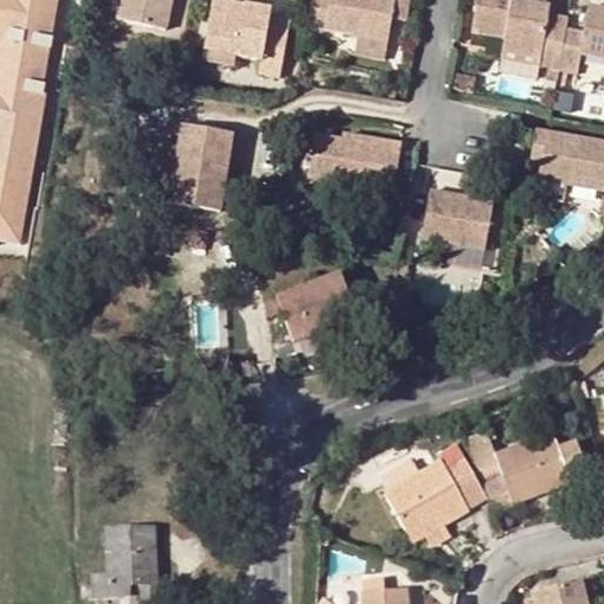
[(0,37),(50,46),(58,0),(0,0),(0,225),(21,230),(26,203),(17,201),(18,191),(29,193),(46,94),(42,92),(45,77),(0,69),(0,37)]
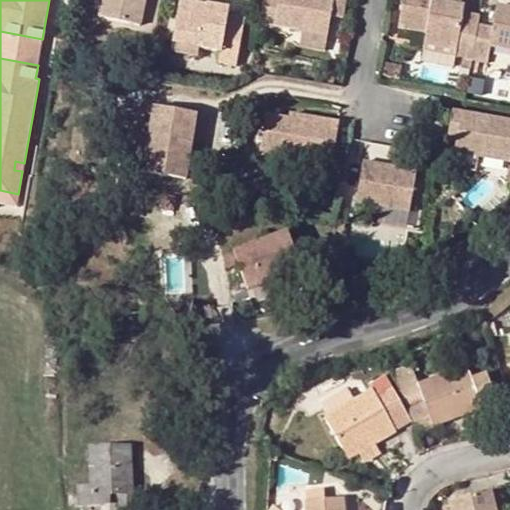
[(99,0),(96,17),(106,18),(108,0),(99,0)]
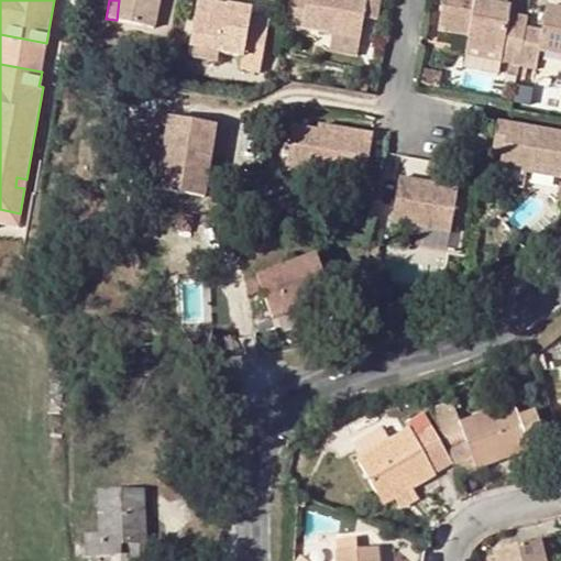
[(119,0),(117,20),(156,25),(161,0),(119,0)]
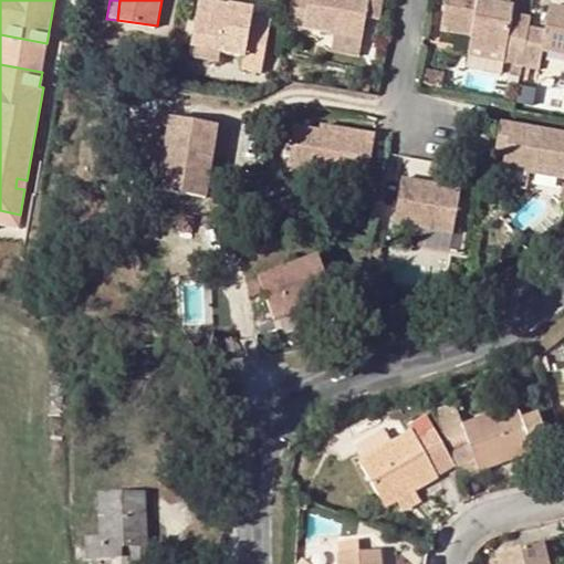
[(196,45),(225,51),(249,54),(247,66),(265,69),(275,21),(256,17),(257,9),(209,0),(204,0),(196,45)]
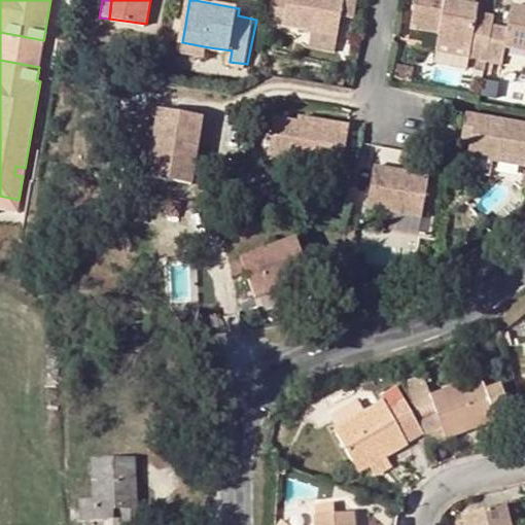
[(274,0),(270,22),(321,30),(321,32),(344,35),(350,0),(274,0)]
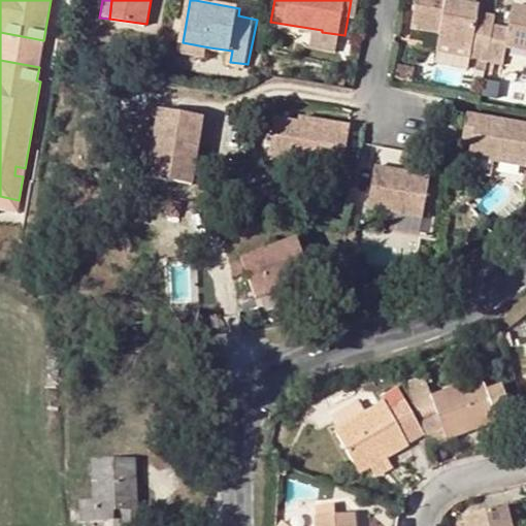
[(473,54),(491,57),(497,24),(498,13),(484,11),(484,3),(465,0),(423,0),(418,26),(446,30),(444,39),(474,44),(473,54)]
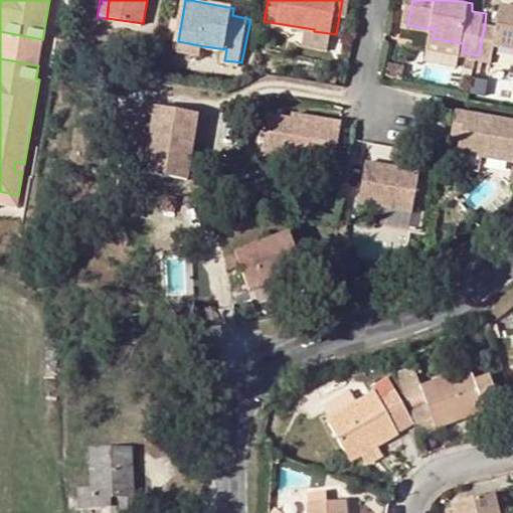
[(485,23),(479,55),(478,57),(495,60),(498,45),(512,47),(512,5),(505,4),(501,25),(485,23)]
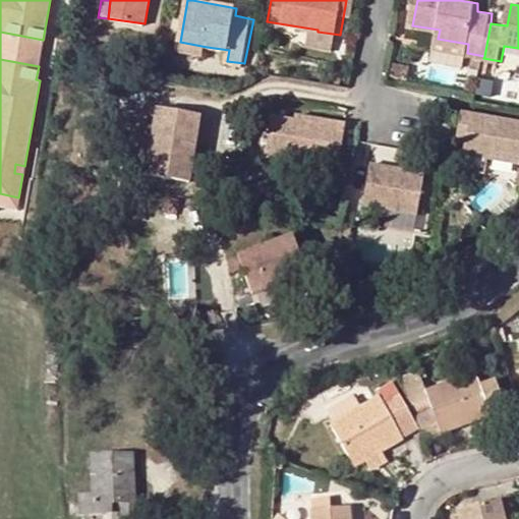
[(0,32),(0,59),(39,66),(43,40),(0,32)]
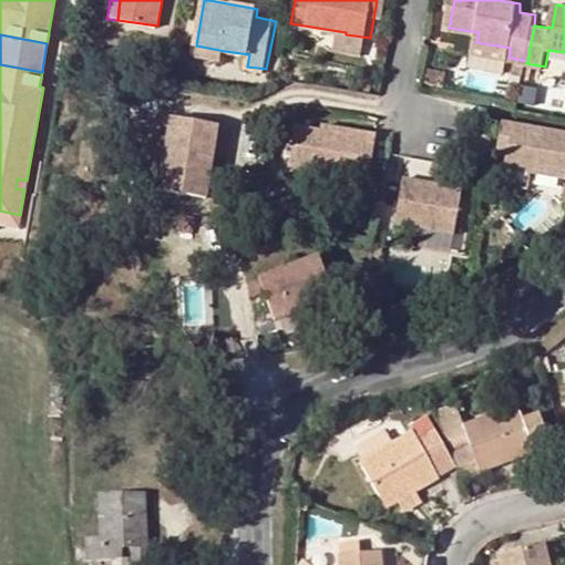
[(370,38),(346,34),(343,48),(368,51),(370,38)]
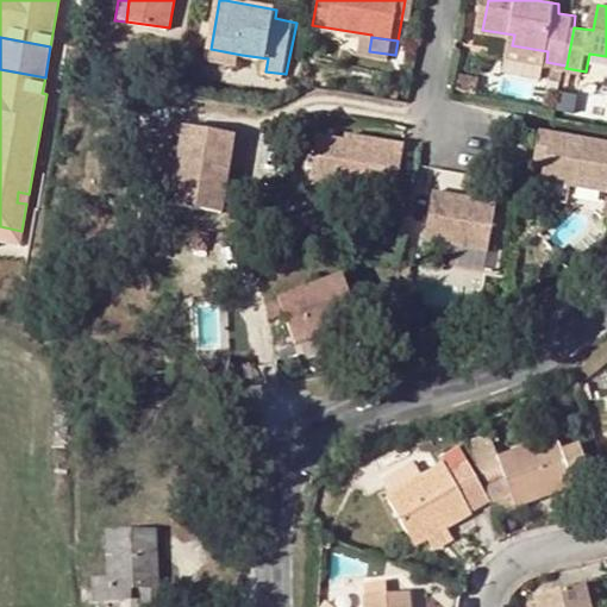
[(548,51),(512,45),(511,57),(546,62),(548,51)]
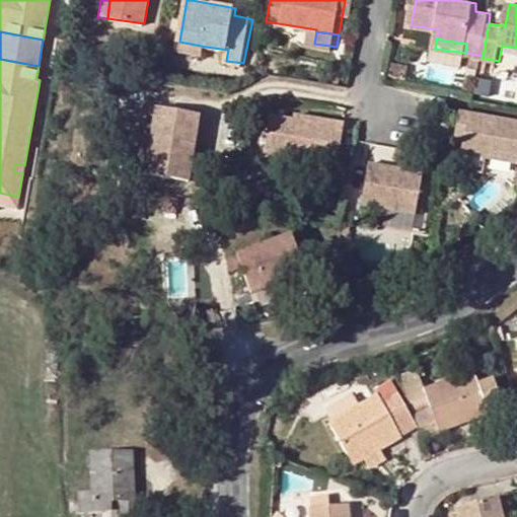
[(206,47),(179,42),(178,50),(205,55),(206,47)]
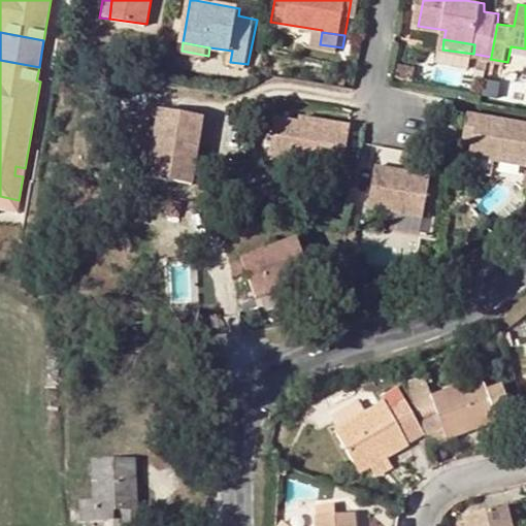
[(414,62),(398,60),(396,73),(411,76),(414,62)]
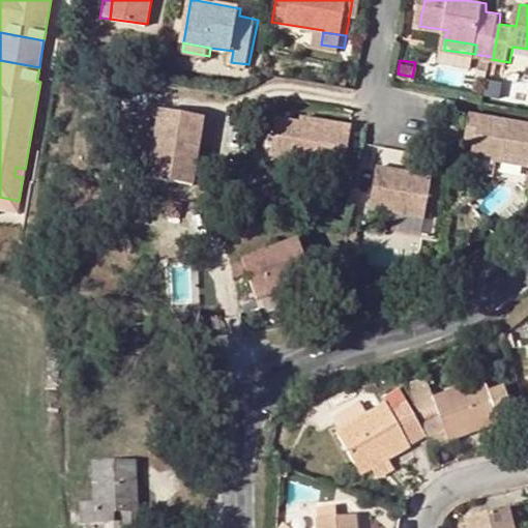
[(205,117),(160,110),(150,174),(195,181),(205,117)]
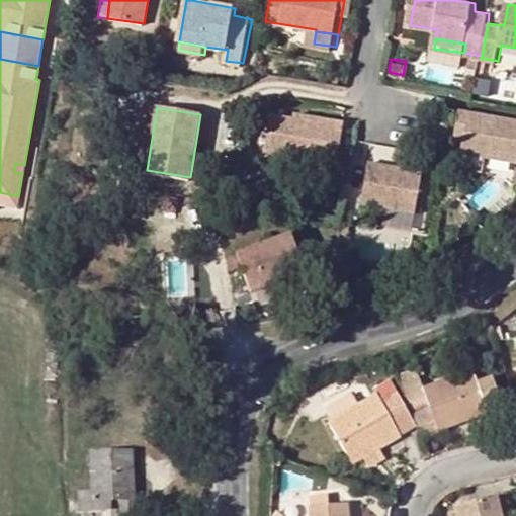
[(465,152),(515,160),(515,118),(462,110),(459,126),(469,129),(465,152)]
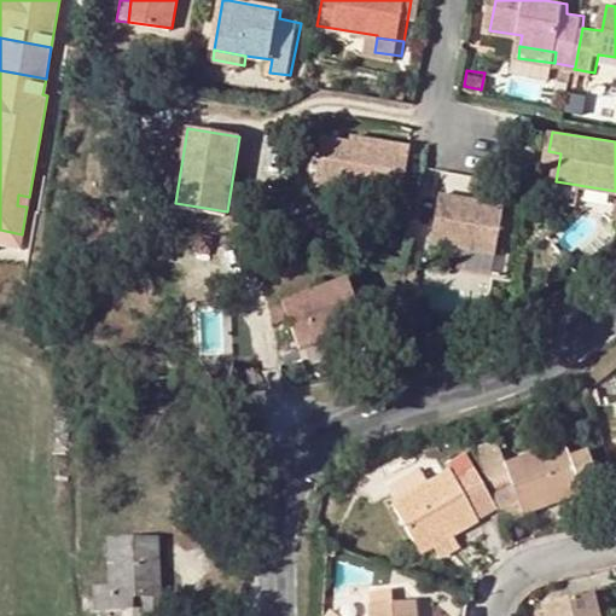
[(378,144),(379,138),(355,134),(355,140),(378,144)]
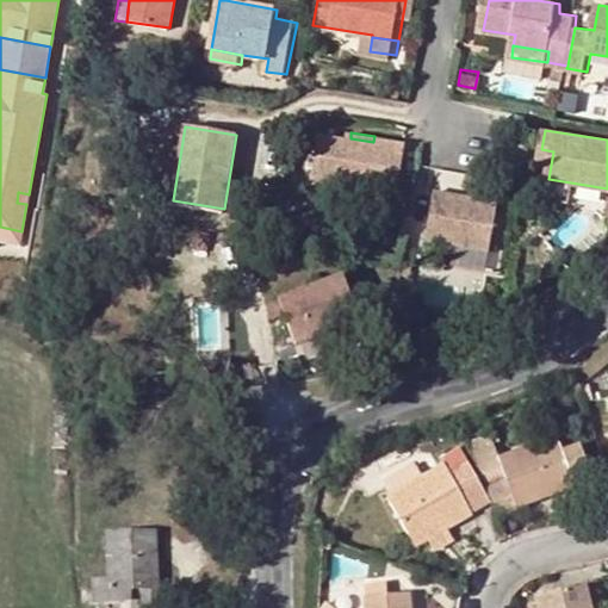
[(373,142),(351,138),(324,135),(316,180),(382,190),(396,192),(402,193),(409,141),(374,136),(373,142)]
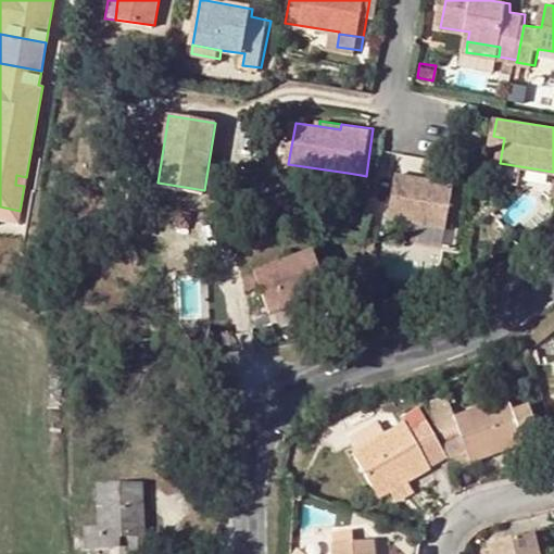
[(460,180),(399,172),(394,214),(453,223),(460,180)]
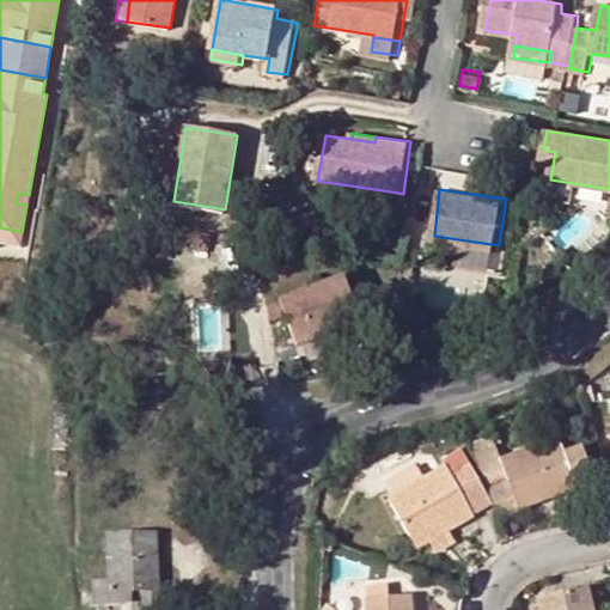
[(26,205),(29,195),(18,193),(17,203),(26,205)]
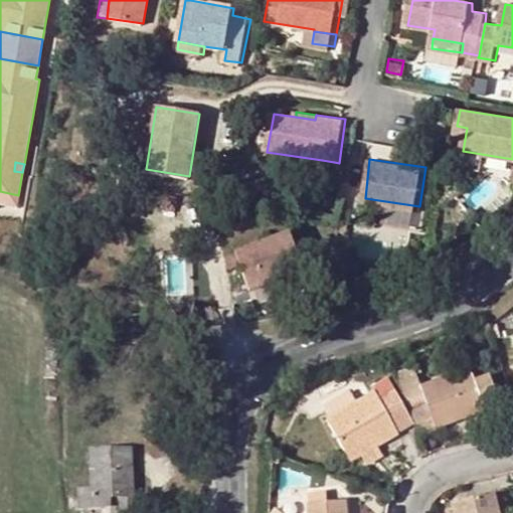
[(295,229),(240,248),(240,250),(231,253),(236,266),(245,263),(254,287),(309,268),(295,229)]
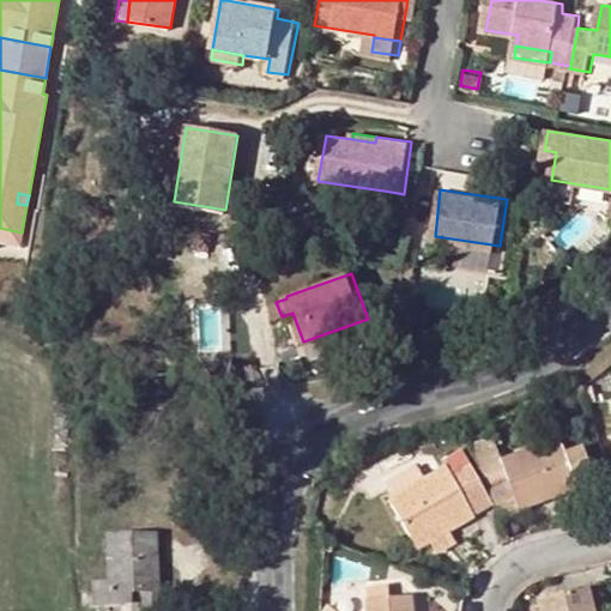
[(552,425),(533,433),(537,443),(556,436),(552,425)]
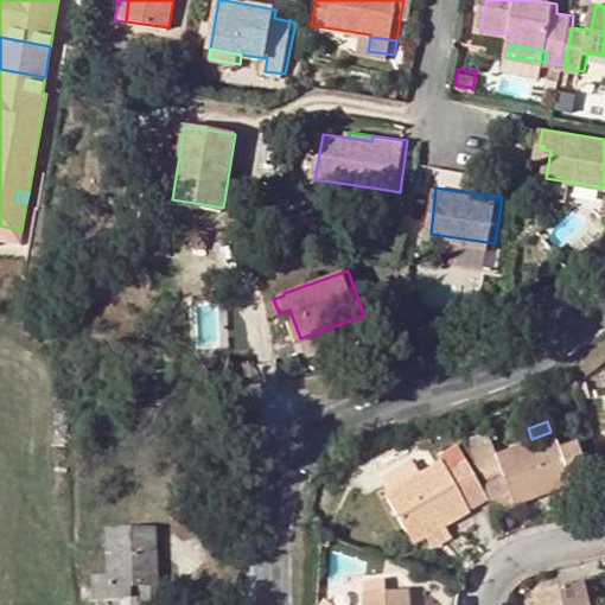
[(504,477),(514,504),(570,484),(570,478),(581,475),(573,445),(558,449),(553,432),(551,432),(532,439),(497,452),(485,432),(462,439),(482,483),(504,477)]
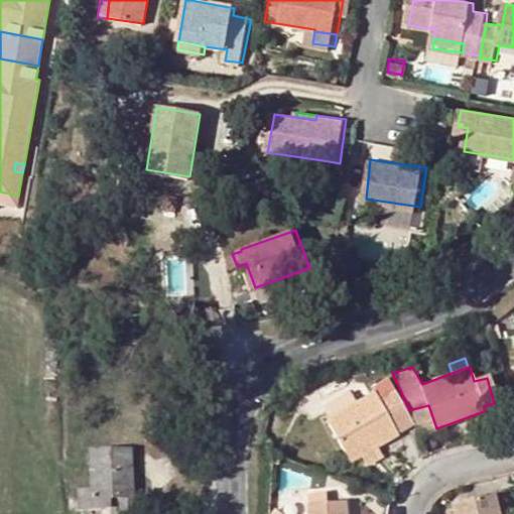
[(375,442),(411,421),(393,392),(379,400),(374,393),(327,420),(349,459),(358,453),(375,442)]
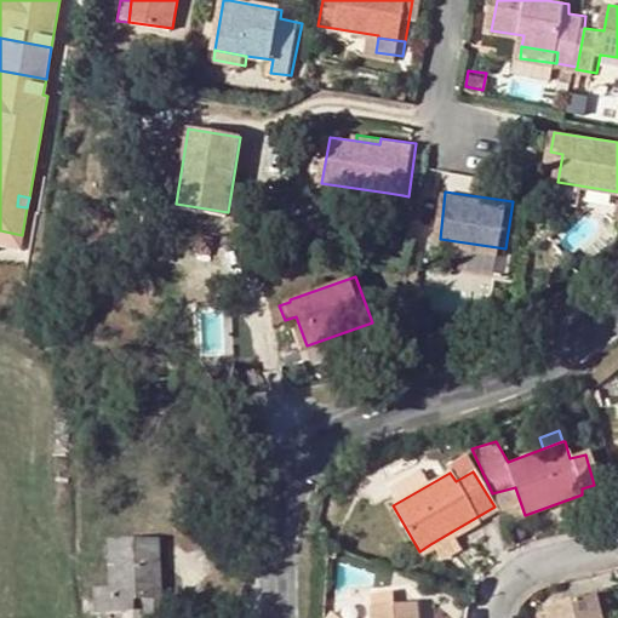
[(492,493),(505,521),(525,515),(515,487),(492,493)]
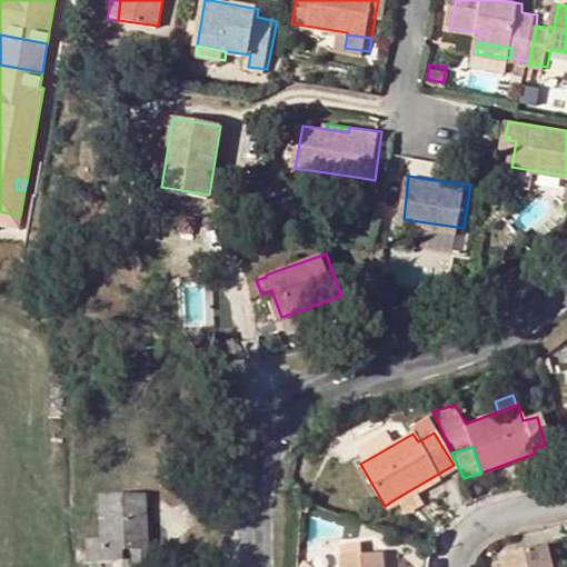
[(414,488),(395,499),(404,514),(421,503),(414,488)]
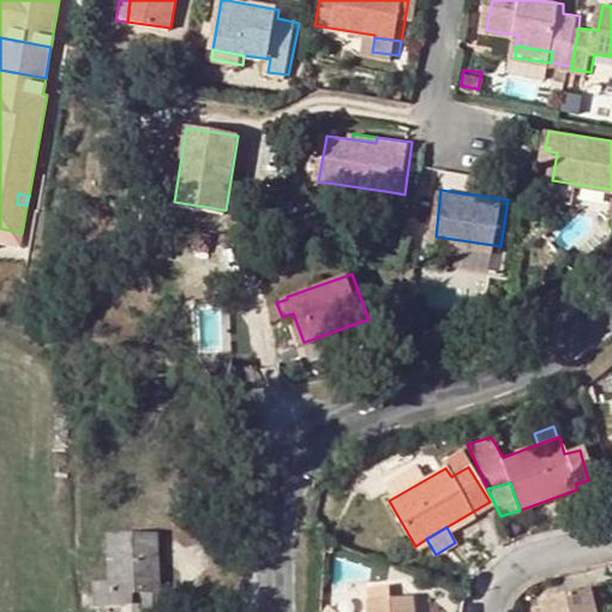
[(155,534),(105,537),(105,580),(90,580),(91,607),(131,606),(130,611),(151,611),(155,609),(154,593),(157,593),(155,534)]
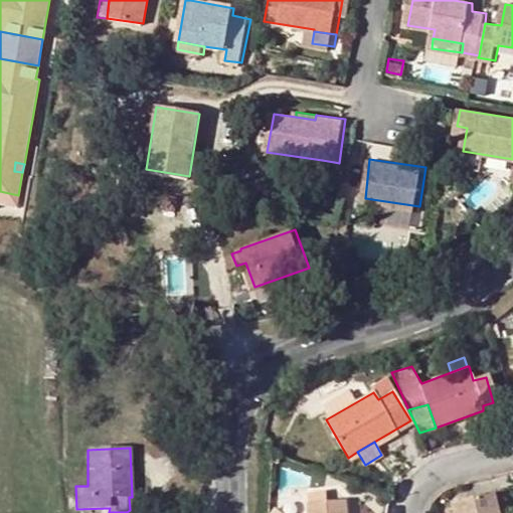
[(496,512),(493,496),(451,506),(452,512),(496,512)]
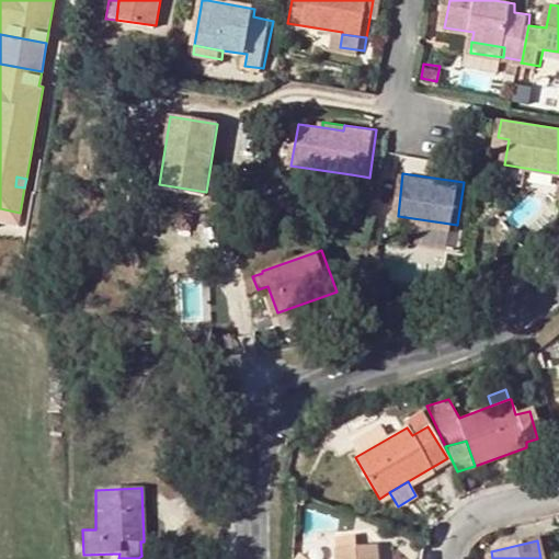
[(376,558),(375,545),(334,549),(333,558),(376,558)]
